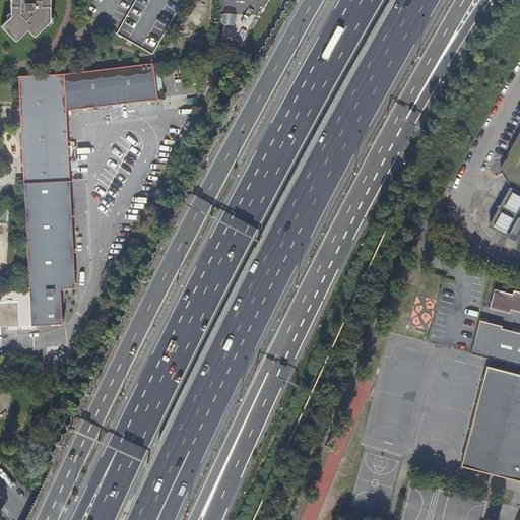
[(49,0),(9,0),(9,17),(0,25),(0,26),(14,42),(25,30),(33,38),(48,23),(49,0)]
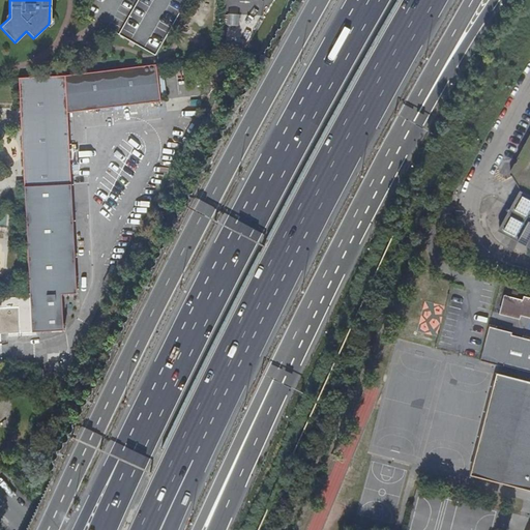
[(131,48),(134,43),(155,56),(186,0),(90,0),(83,15),(102,26),(100,29),(110,34),(112,31),(128,41),(127,45),(131,48)]
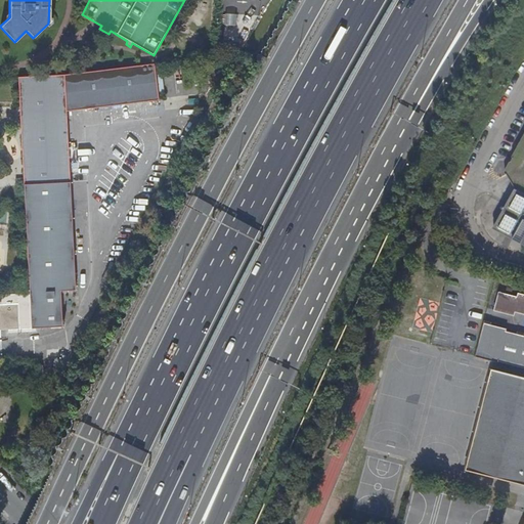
[(222,25),(234,26),(235,13),(222,13),(222,25)]
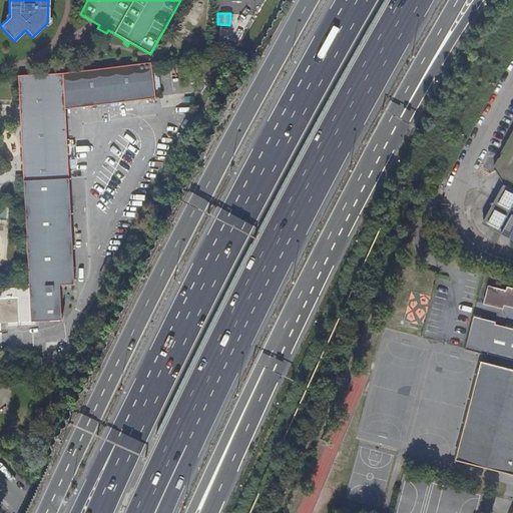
[(67,80),(70,117),(156,108),(153,72),(67,80)]
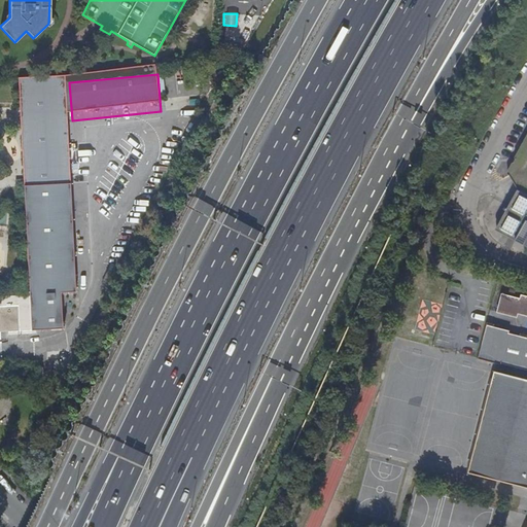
[(20,86),(32,329),(62,327),(60,293),(74,292),(66,121),(72,120),(69,82),(20,86)]
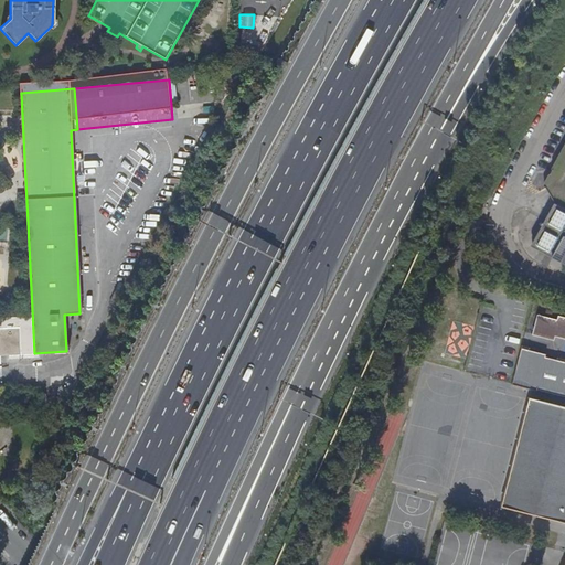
[(564,140),(544,181),(554,203),(531,246),(564,264),(564,140)]
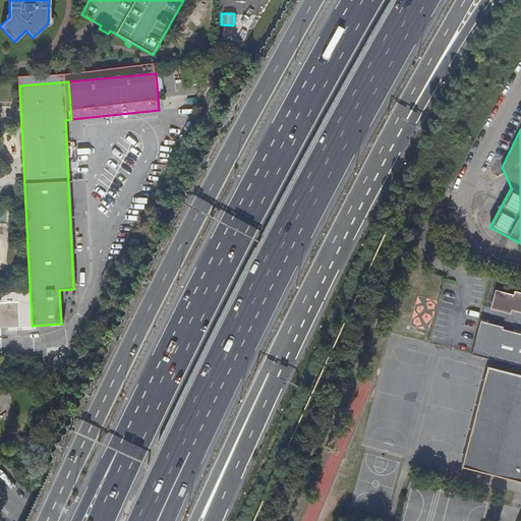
[(487,308),(509,313),(509,310),(520,312),(520,294),(493,288),(487,308)]
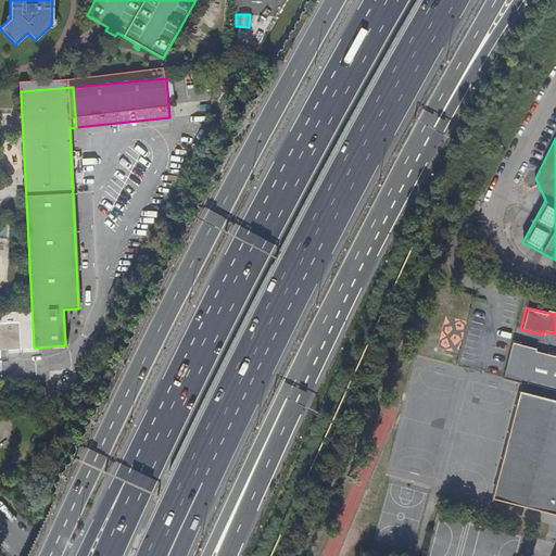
[(20,321),(0,323),(0,349),(21,349),(20,321)]
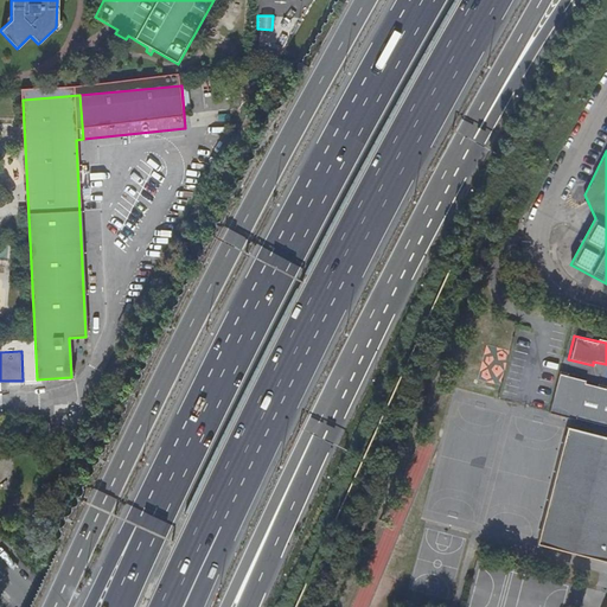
[(606,378),(602,378),(601,381),(589,377),(590,375),(570,370),(572,366),(562,365),(551,407),(577,414),(576,417),(606,425),(606,378)]
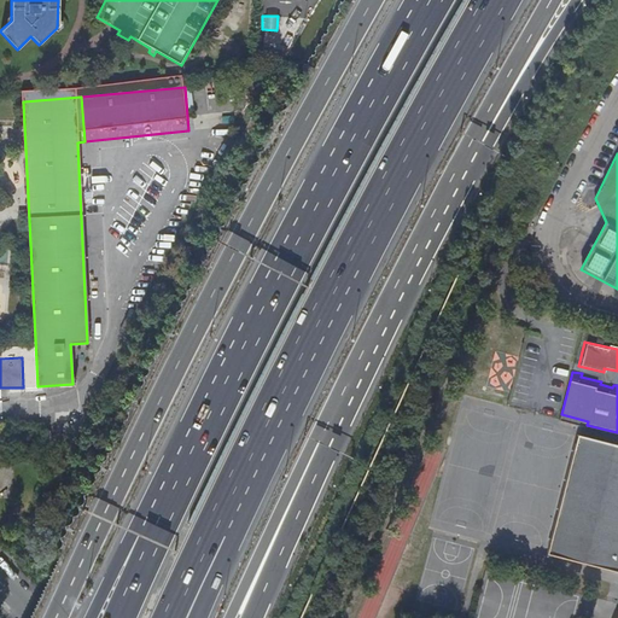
[(617,444),(578,433),(546,553),(617,572),(617,444)]
